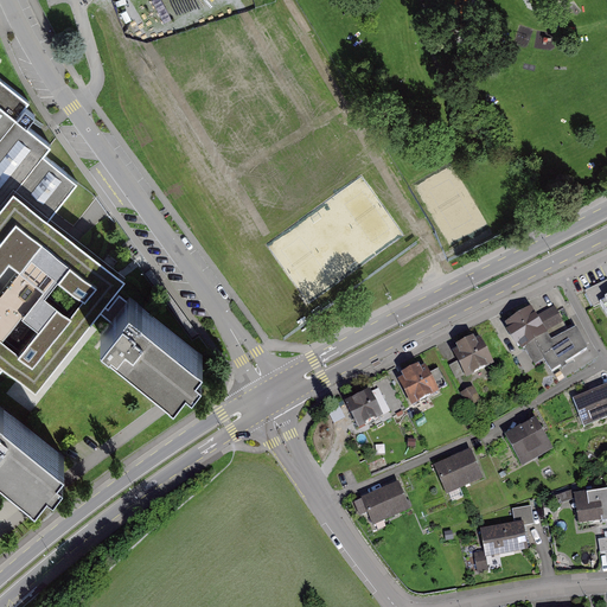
[(30,101),(0,76),(0,135),(17,115),(30,101)]
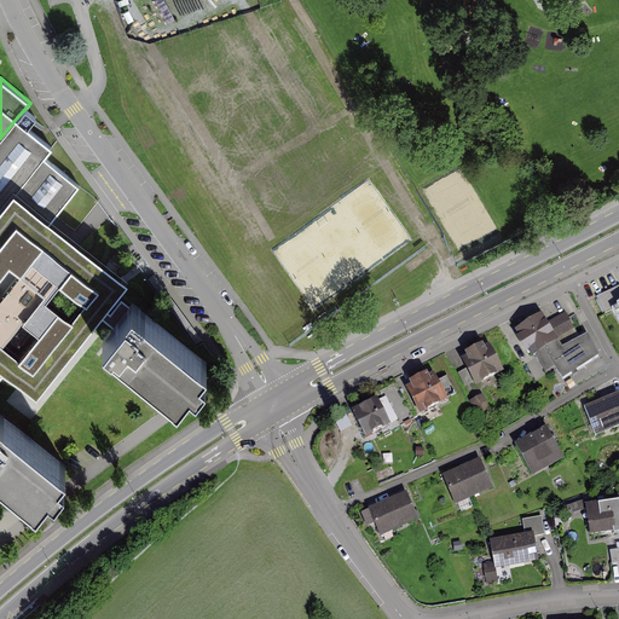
[(0,209),(44,156),(52,146),(17,117),(0,138),(0,209)]
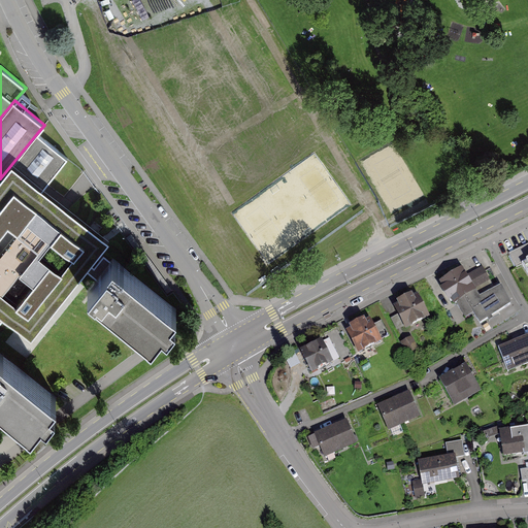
[(91,263),(112,235),(70,203),(13,160),(0,177),(0,305),(0,306),(7,312),(37,334),(86,270),(91,263)]
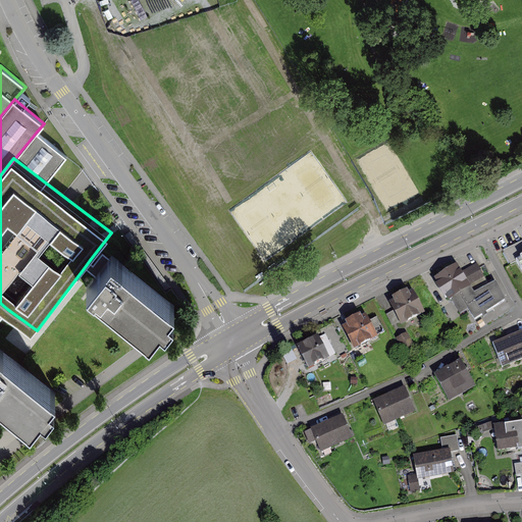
[(511,264),(517,261),(521,257),(521,242),(504,251),(511,264)]
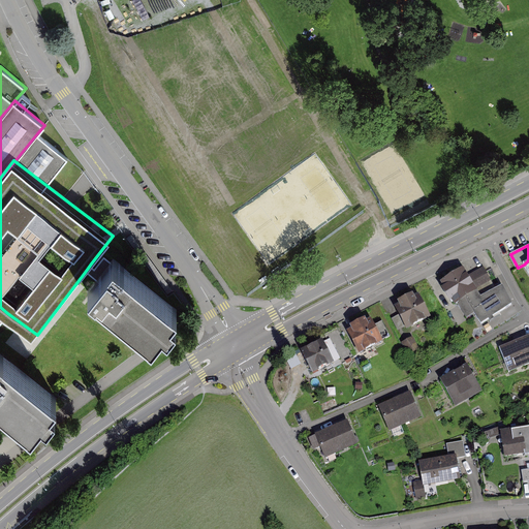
[(114,258),(111,256),(99,270),(93,277),(86,286),(148,337),(158,324),(164,330),(174,318),(167,314),(174,307),(122,266),(114,258)]
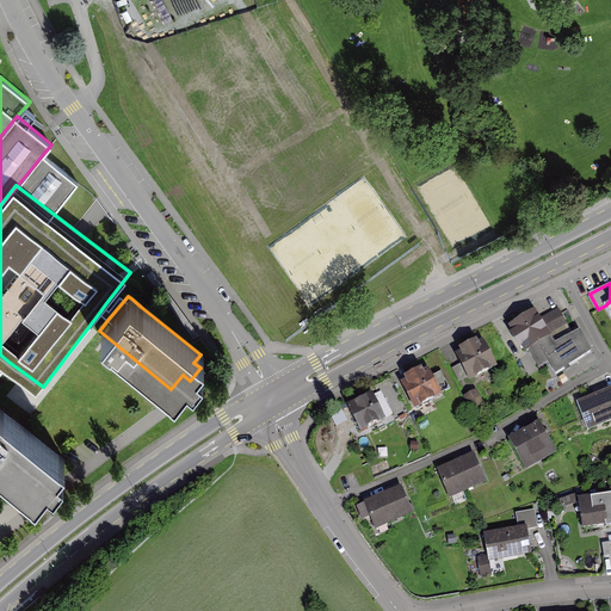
[(115,312),(105,304),(99,313),(107,320),(115,312)]
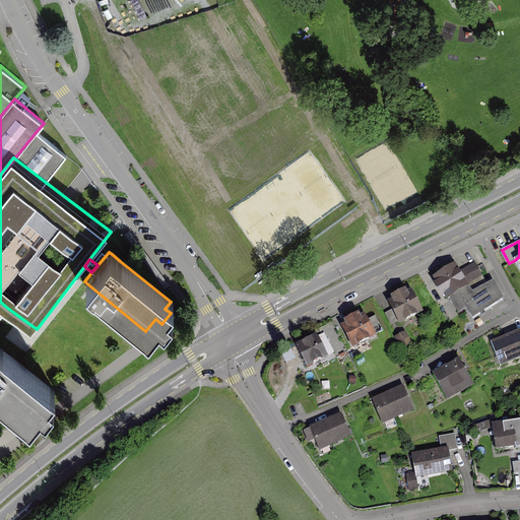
[(476,261),(465,267),(472,280),(482,272),(476,261)]
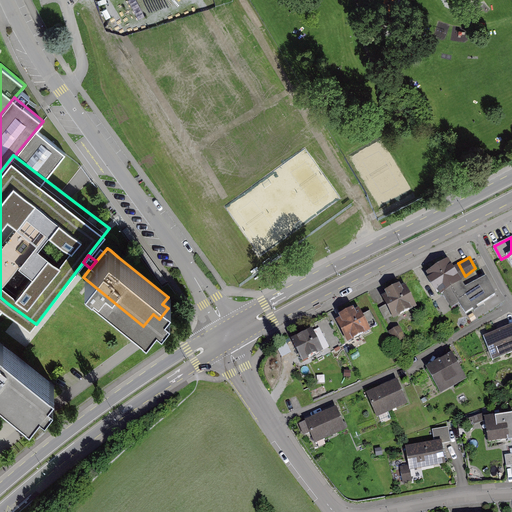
[(464,286),(448,261),(430,272),(435,280),(431,283),(435,290),(440,287),(446,297),(464,286)]
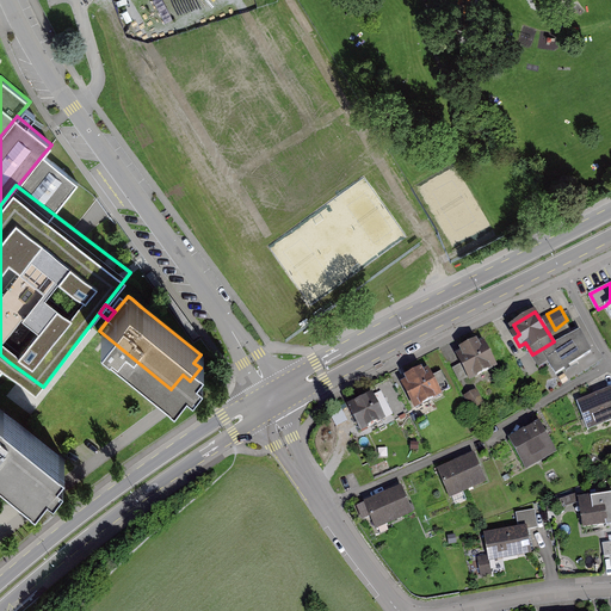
[(556,376),(592,352),(581,331),(556,344),(542,353),(556,376)]
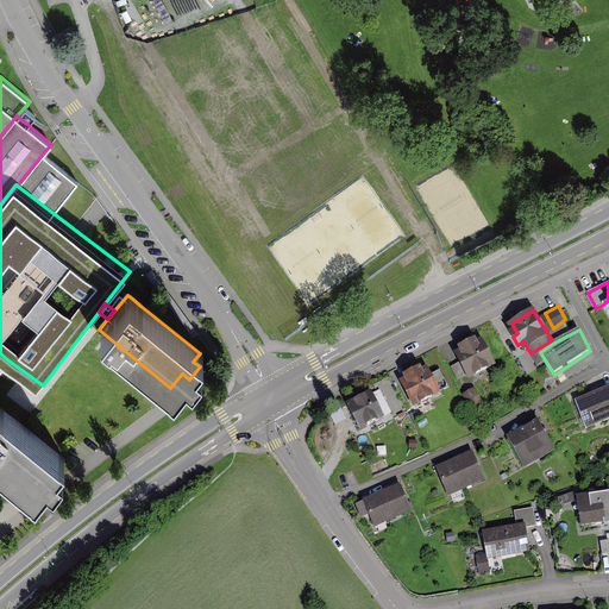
[(458,352),(469,374),(495,360),(483,339),(477,341),(476,339),(462,346),(463,350),(458,352)]
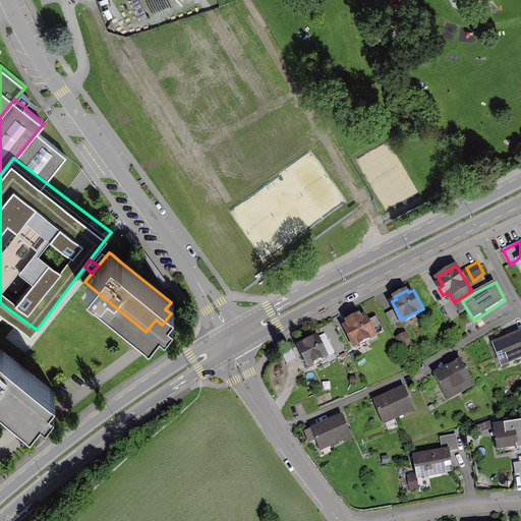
[(345,324),(354,343),(375,333),(365,313),(361,315),(360,312),(349,319),(350,321),(345,324)]
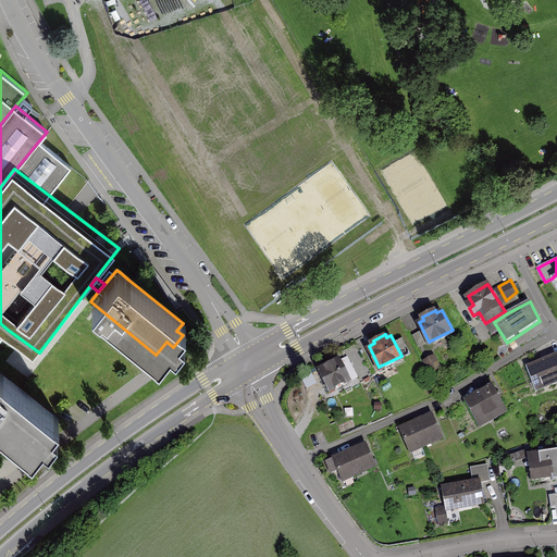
[(348,354),(319,369),(330,388),(358,373),(348,354)]
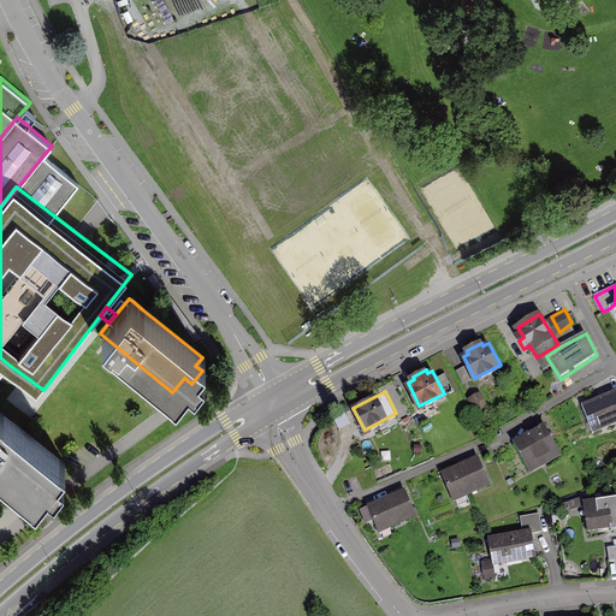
[(472,395),(479,408),(486,404),(479,391),(472,395)]
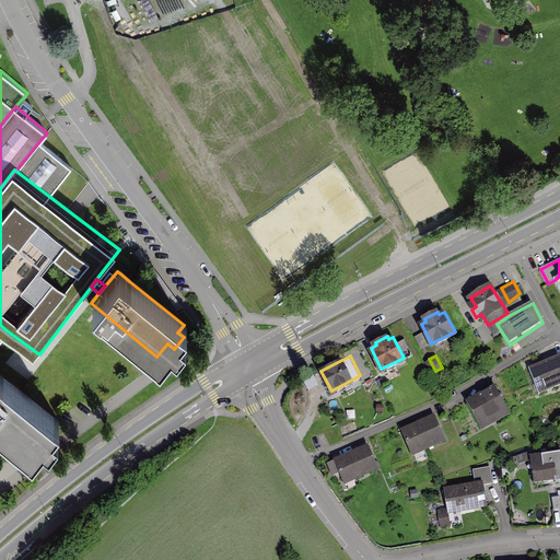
[(559,356),(528,369),(539,395),(559,386),(559,356)]
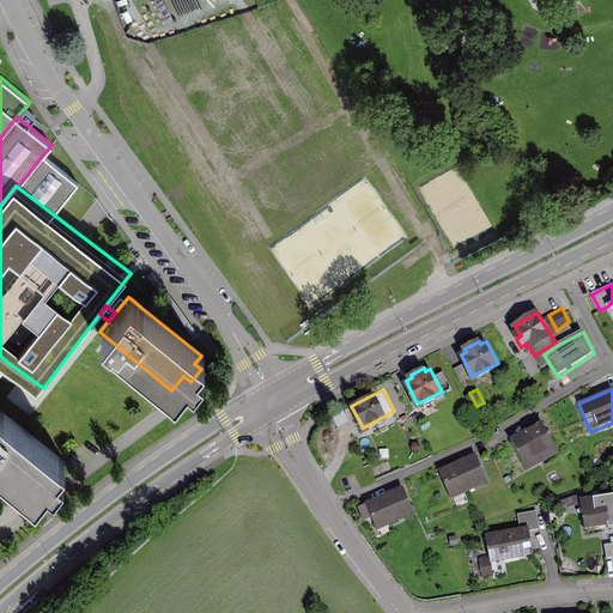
[(0,471),(35,499),(64,463),(0,412),(0,471)]
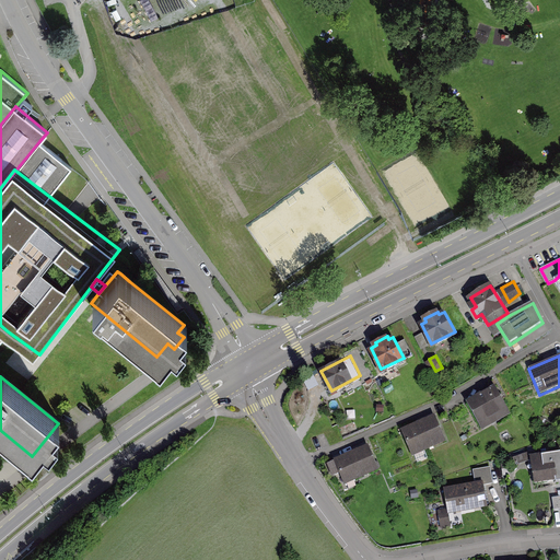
[(496,385),(468,400),(482,424),(492,419),(490,415),(508,405),(496,385)]
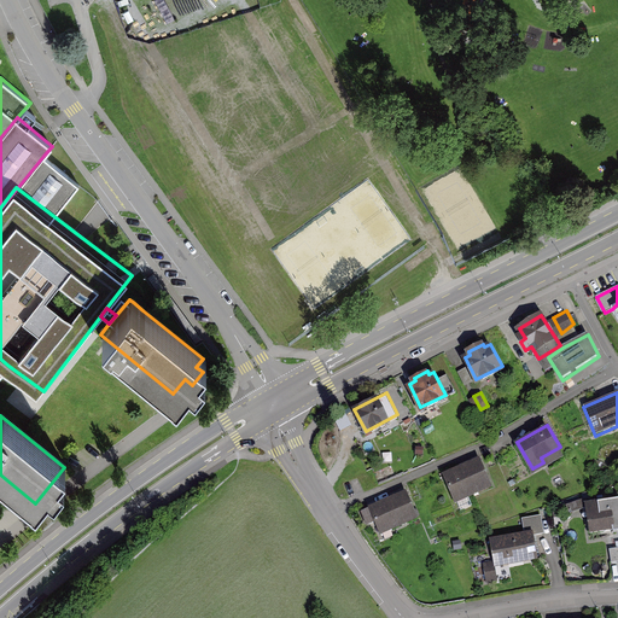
[(479,458),(444,473),(455,499),(491,482),(479,458)]
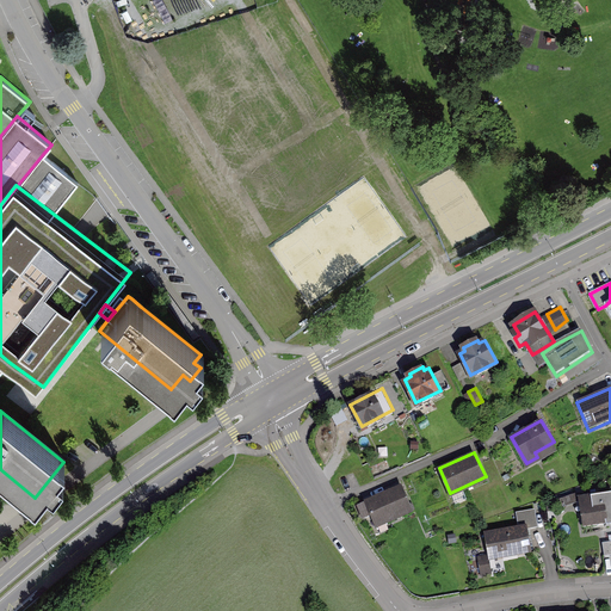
[(412,508),(401,485),(359,504),(364,514),(371,512),(377,524),(412,508)]
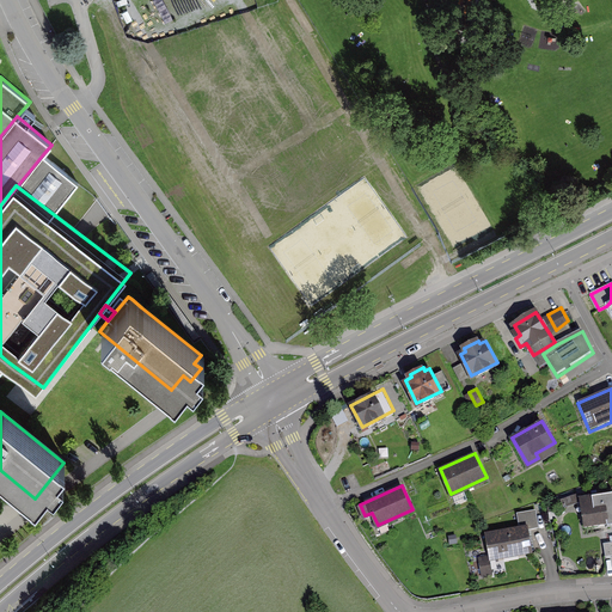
[(611,508),(610,493),(581,497),(586,524),(609,521),(607,510),(611,509),(611,508)]
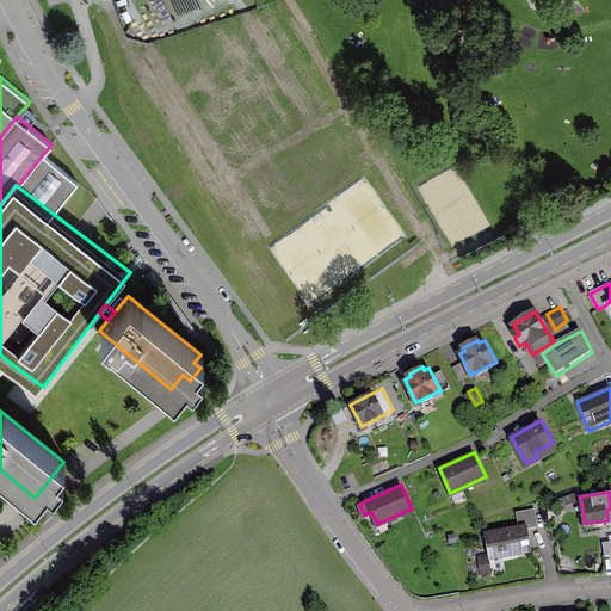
[(526,526),(483,535),(487,551),(488,556),(477,557),(481,578),(492,576),(489,562),(529,555),(532,555),(526,526)]
